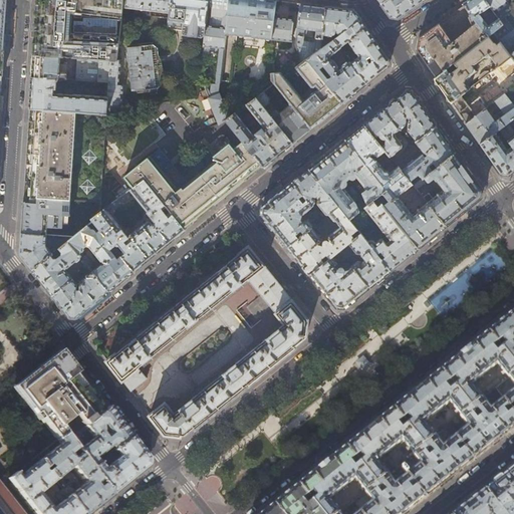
[(122,7),(123,0),(36,0),(36,4),(35,27),(33,54),(61,56),(62,56),(63,50),(66,50),(66,48),(70,49),(69,56),(78,57),(110,59),(116,59),(117,49),(117,45),(119,37),(67,33),(69,6),(73,7),(73,3),(76,3),(76,9),(79,12),(121,17),(122,7)]
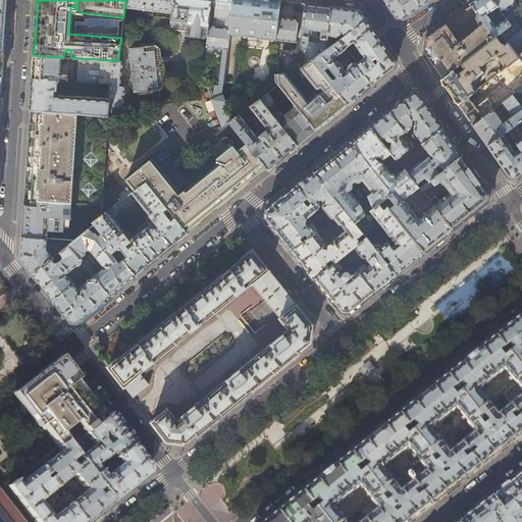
[(125,0),(124,7),(137,8),(137,14),(153,16),(153,10),(171,12),(172,0),(125,0)]
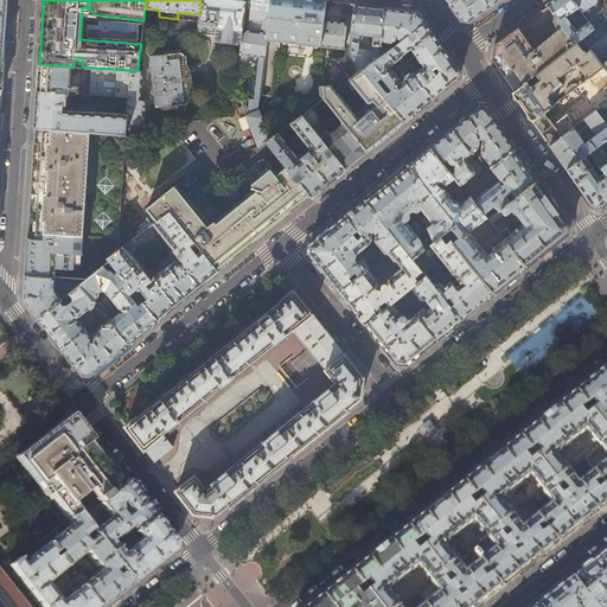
[(200,0),(199,14),(197,34),(241,40),(246,0),(200,0)]
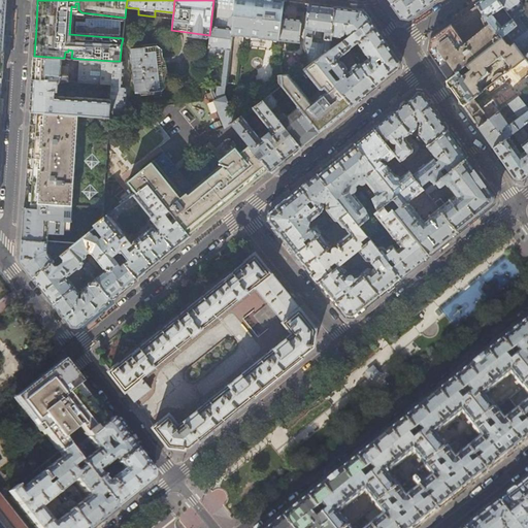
[(213,0),(209,35),(208,47),(230,50),(231,35),(235,0),(213,0)]
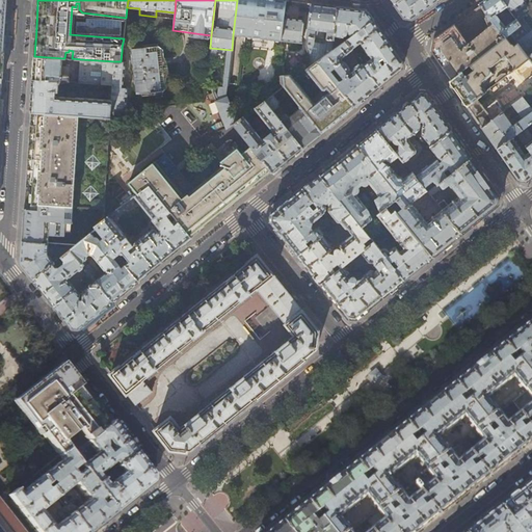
[(237,0),(233,35),(281,41),(284,18),(286,0),(282,0),(237,0)]
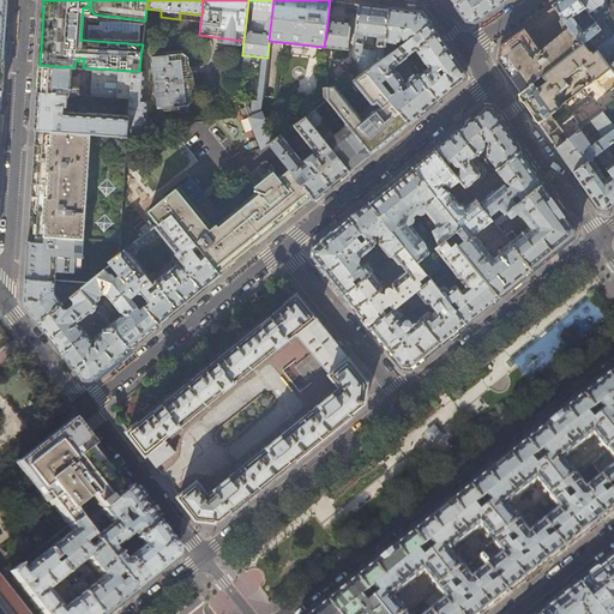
[(461,0),(455,5),(461,12),(467,20),(475,22),(498,6),(506,0),(461,0)]
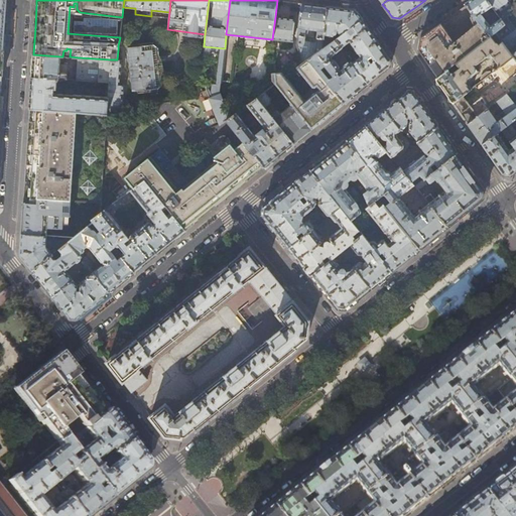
[(469,0),(465,3),(466,5),(490,36),(490,35),(495,32),(505,24),(501,18),(490,26),(481,13),(492,6),(487,0),(469,0)]
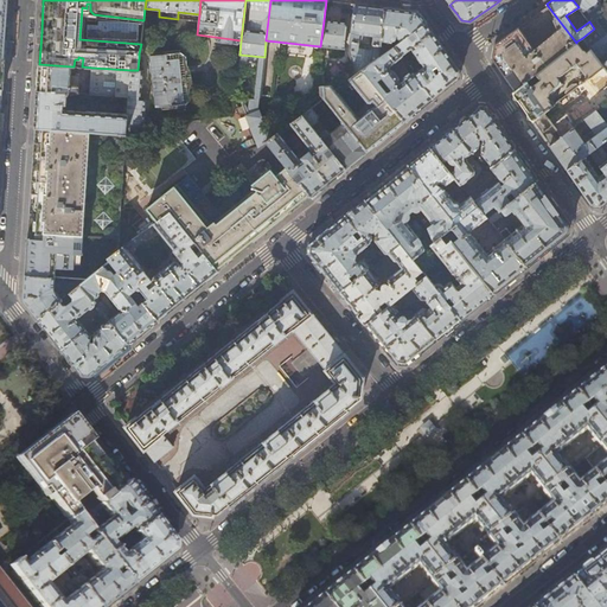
[(573,0),(579,7),(581,12),(586,17),(589,21),(594,29),(582,38),(590,49),(599,59),(606,52),(606,12),(598,0),(573,0)]
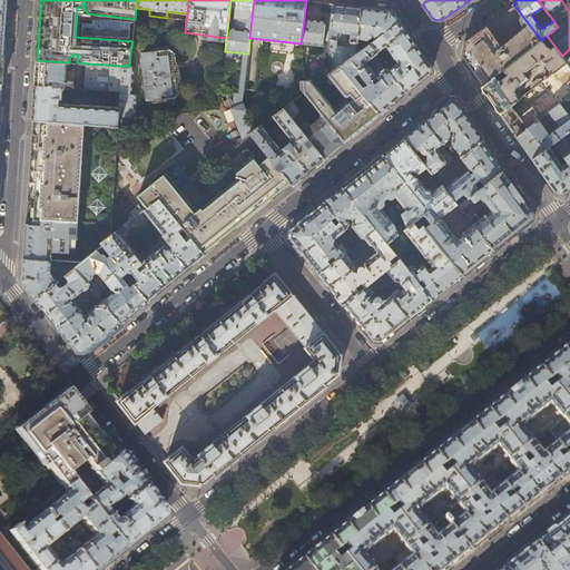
[(341,65),(355,55),(361,7),(346,6),(333,3),(327,49),(333,71),(341,65)]
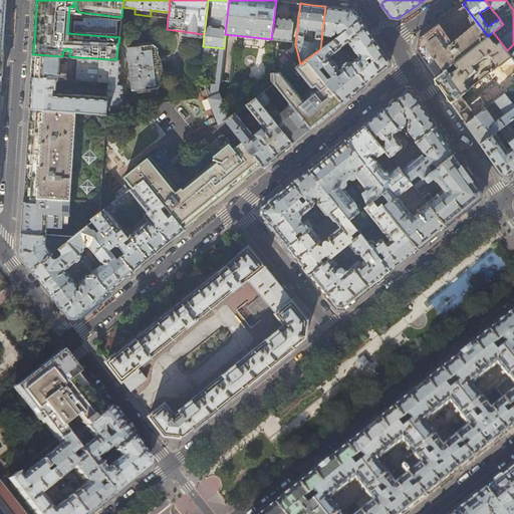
[(488,36),(464,5),(464,6),(419,37),(417,50),(429,66),(436,76),(436,77),(488,36)]
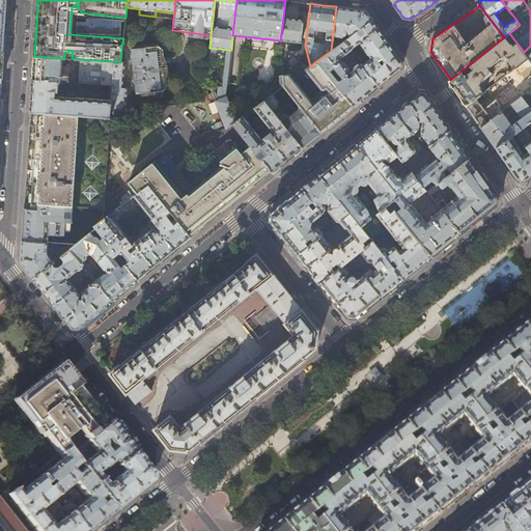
[(351,8),(336,6),(331,51),(345,40),(347,38),(345,36),(345,35),(346,34),(346,33),(346,32),(351,36),(373,20),(368,15),(365,10),(351,8)]
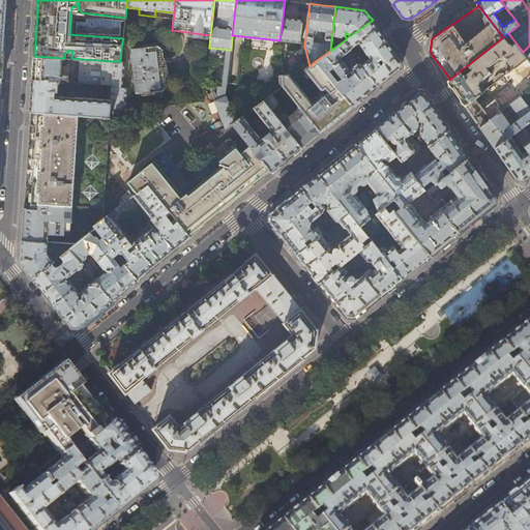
[(290,18),(283,18),(280,40),(300,42),(303,20),(290,18)]
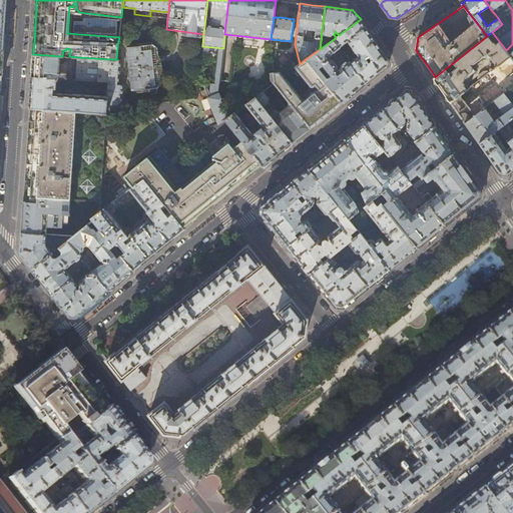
[(375,39),(361,19),(339,35),(336,37),(334,39),(340,47),(347,41),(351,46),(348,47),(353,54),(355,52),(358,57),(350,63),(366,83),(377,74),(387,66),(388,58),(375,39)]
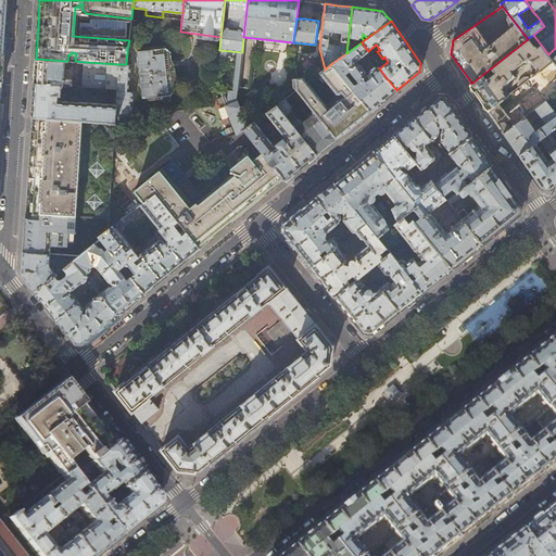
[(528,38),(528,39),(471,84),(469,86),(476,95),(488,111),(498,102),(508,95),(504,88),(510,83),(509,81),(517,77),(513,71),(526,61),(532,62),(539,71),(553,61),(551,59),(548,54),(541,45),(538,48),(538,47),(536,47),(535,47),(535,46),(534,47),(528,38)]
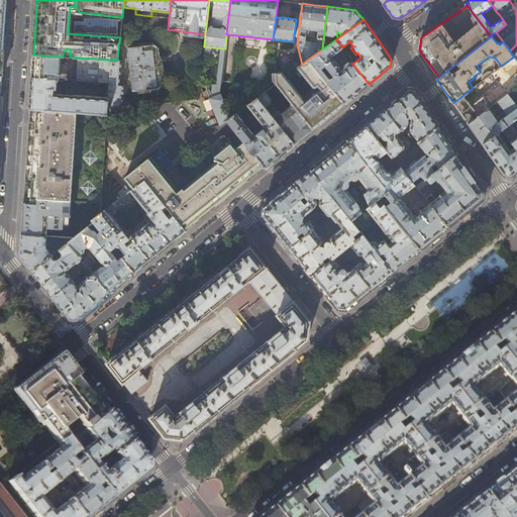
[(331,57),(342,48),(342,47),(336,39),(322,49),(309,59),(344,103),(355,94),(369,84),(352,64),(351,63),(340,71),(339,70),(339,69),(340,68),(339,67),(339,66),(334,61),(333,60),(332,60),(331,60),(331,57)]
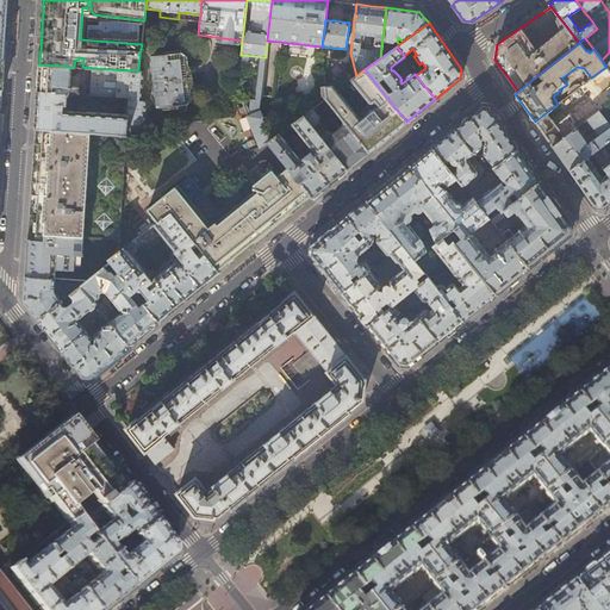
[(181,56),(150,58),(155,106),(186,103),(190,100),(185,58),(181,56)]
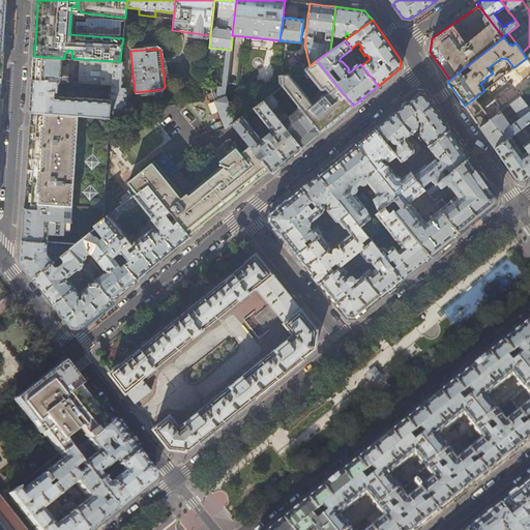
[(62,66),(63,58),(34,56),(34,62),(32,79),(59,81),(68,82),(69,75),(68,75),(69,66),(62,66)]
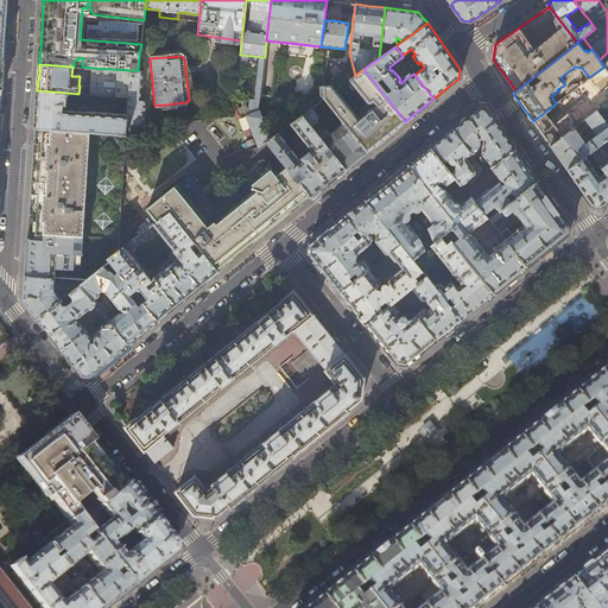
[(607,71),(605,67),(589,77),(582,83),(593,97),(594,97),(601,107),(607,101),(607,71)]
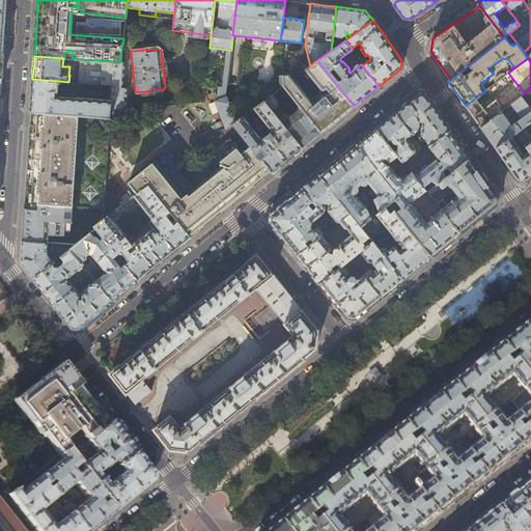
[(112,85),(114,61),(81,59),(79,83),(112,85)]
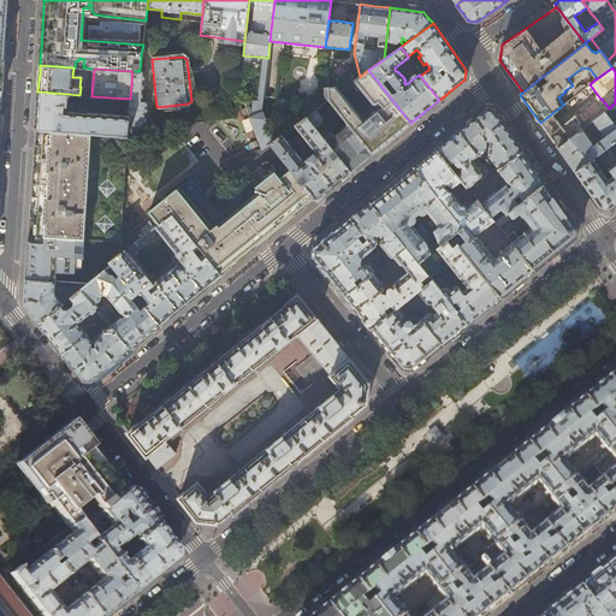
[(368,70),(360,77),(355,81),(374,104),(377,105),(379,102),(383,107),(363,122),(337,87),(329,88),(330,99),(349,124),(373,154),(392,137),(410,123),(368,70)]
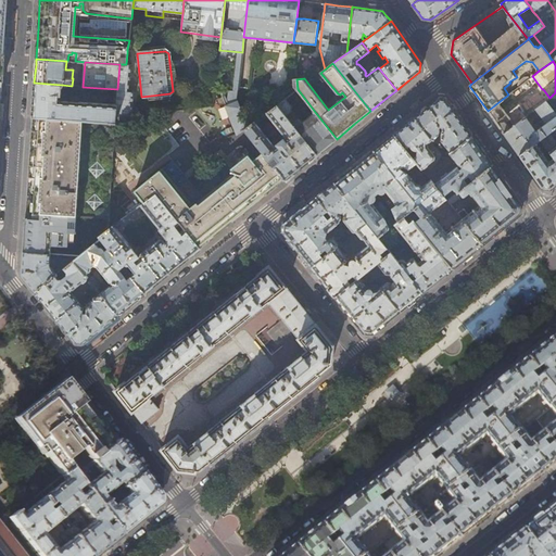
[(130,64),(126,64),(119,64),(117,89),(116,105),(115,117),(130,116),(133,92),(128,92),(130,64)]
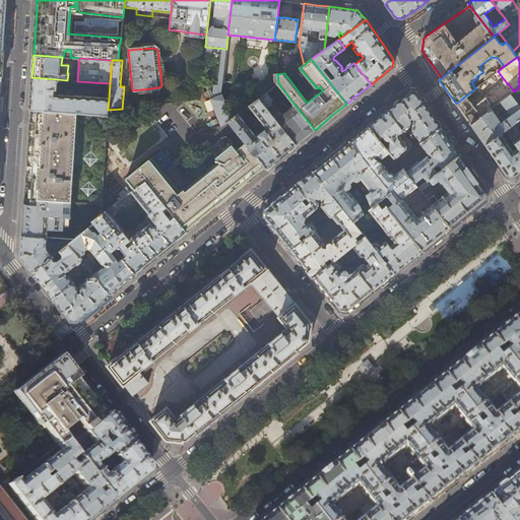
[(484,79),(486,80),(496,73),(495,72),(491,72),(486,76),(484,79)]
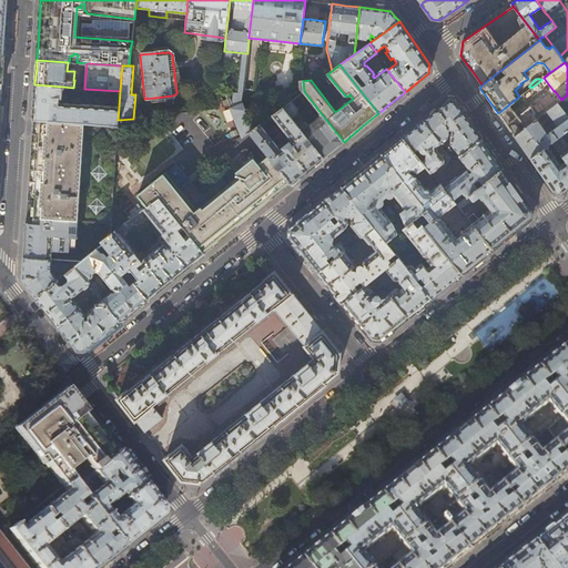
[(63,95),(63,87),(34,84),(34,92),(33,112),(32,120),(118,127),(118,120),(119,108),(58,103),(58,98),(60,98),(63,95)]
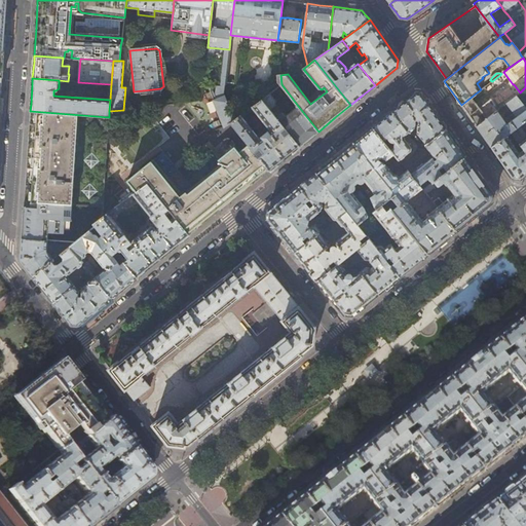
[(224,94),(225,86),(217,85),(215,98),(216,99),(212,100),(222,127),(231,121),(233,119),(224,94)]
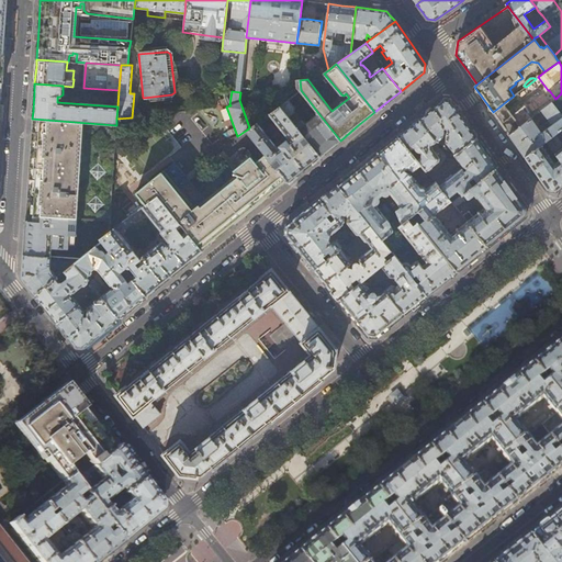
[(295,109),(288,100),(280,105),(319,156),(326,150),(340,141),(318,113),(305,123),(304,122),(304,121),(303,121),(302,121),(301,121),(300,121),(300,122),(299,123),(292,114),(293,113),(293,112),(294,112),(293,111),(293,110),(295,109)]
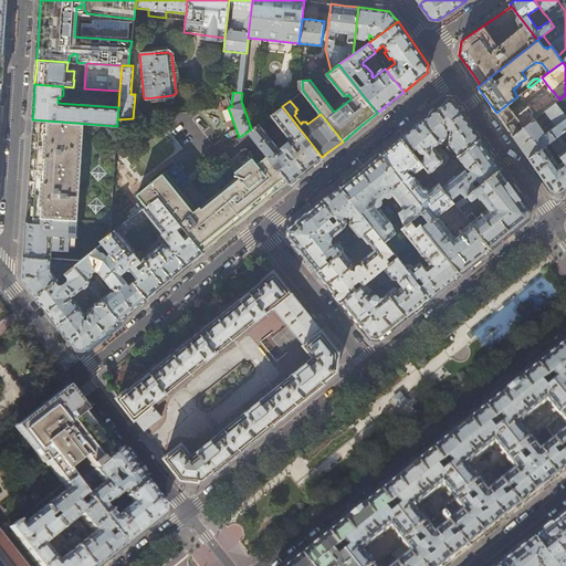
[(435,109),(421,119),(440,143),(446,137),(447,130),(448,130),(449,130),(450,129),(449,143),(459,156),(480,138),(461,111),(454,102),(446,101),(435,109)]
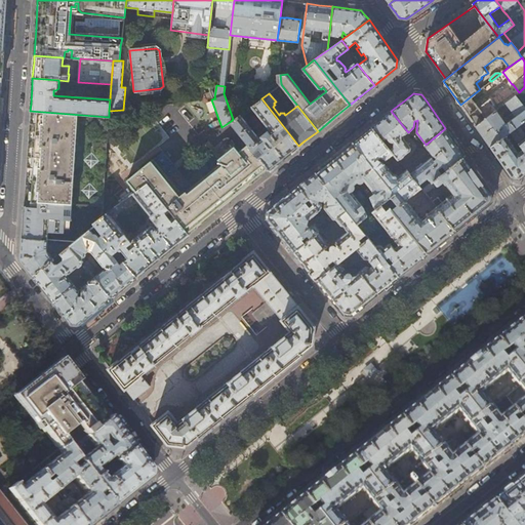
[(506,125),(495,111),(476,126),(499,160),(512,177),(519,178),(524,173),(524,153),(523,150),(518,154),(516,151),(520,147),(510,132),(519,126),(524,121),(524,109),(515,95),(506,104),(516,118),(506,125)]
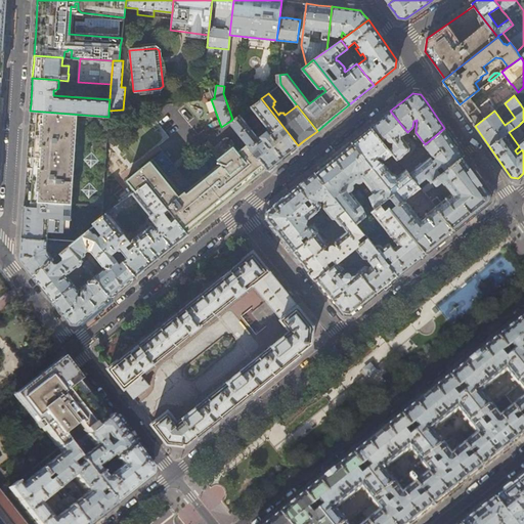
[(470,96),(460,104),(465,113),(475,126),(494,111),(503,104),(498,99),(494,103),(492,100),(488,100),(478,107),(470,96)]
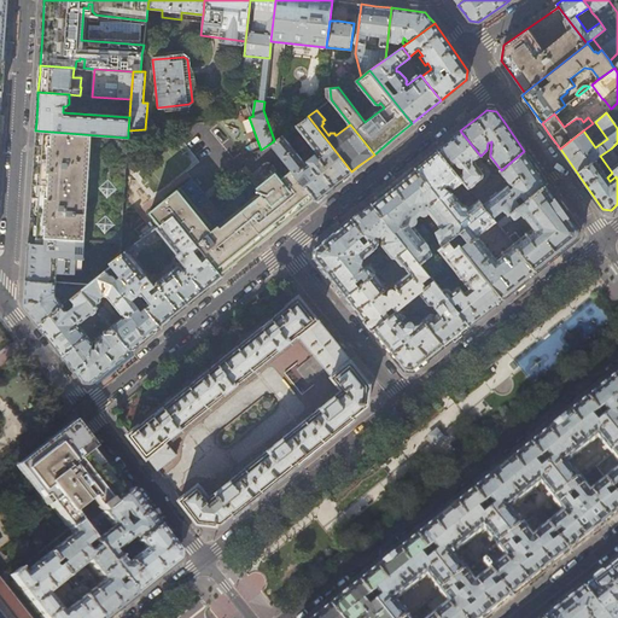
[(292,128),(281,135),(274,140),(272,143),(293,170),(315,198),(316,200),(330,190),(351,172),(308,116),(292,128)]
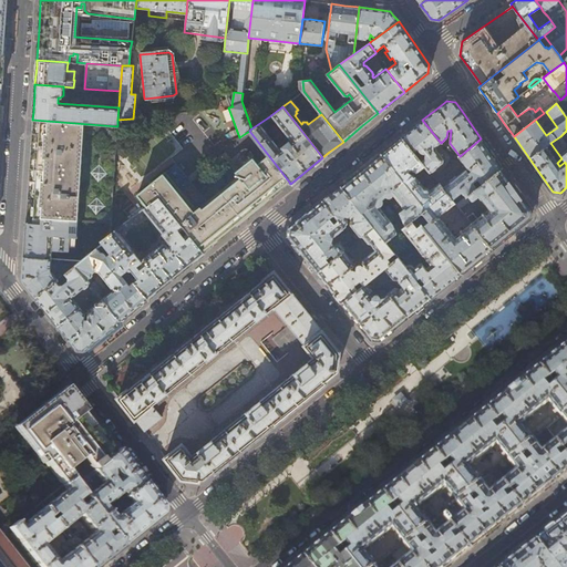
[(111,223),(117,126),(32,120),(31,143),(29,175),(27,204),(27,217),(111,223)]
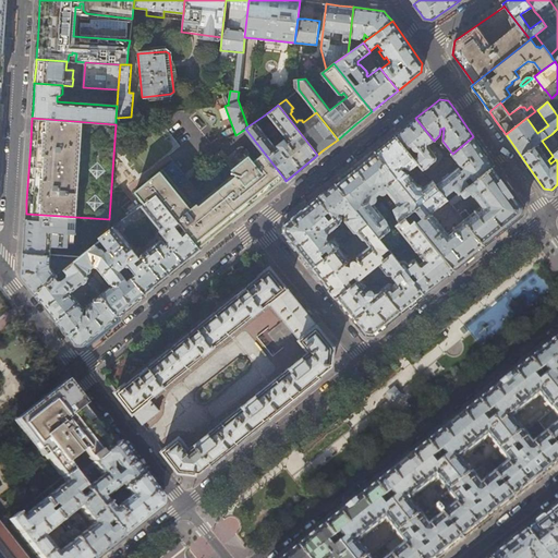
[(405,126),(395,135),(407,149),(411,146),(412,147),(413,148),(414,149),(415,149),(417,150),(419,150),(420,149),(421,149),(420,155),(414,159),(424,170),(437,159),(437,158),(428,147),(428,145),(434,141),(415,118),(405,126)]
